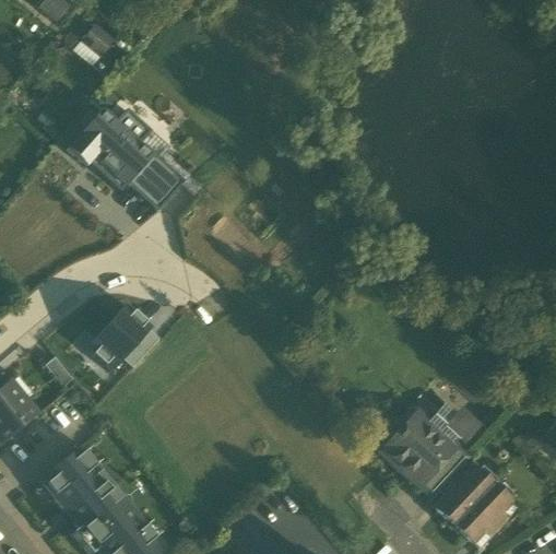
[(57,19),(67,12),(57,0),(44,0),(43,1),(57,19)]
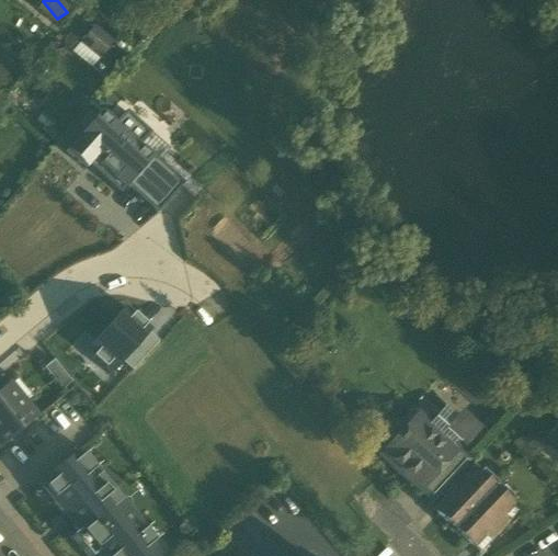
[(76,46),(94,64),(113,44),(93,26),(76,46)]
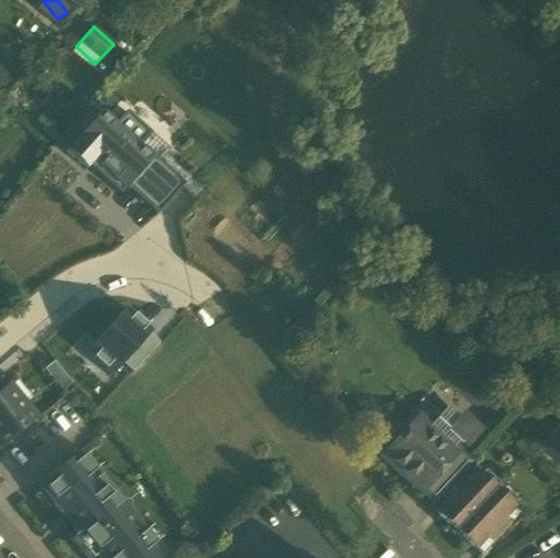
[(129,108),(117,121),(142,143),(153,130),(129,108)]
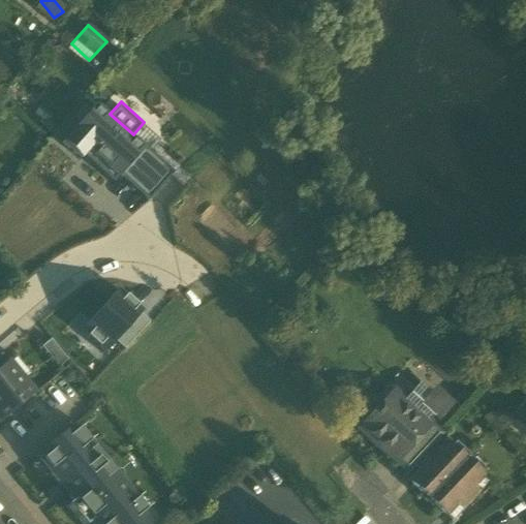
[(145,146),(133,134),(110,114),(97,102),(64,139),(83,156),(86,152),(89,148),(119,175),(122,172),(146,146),(145,146)]
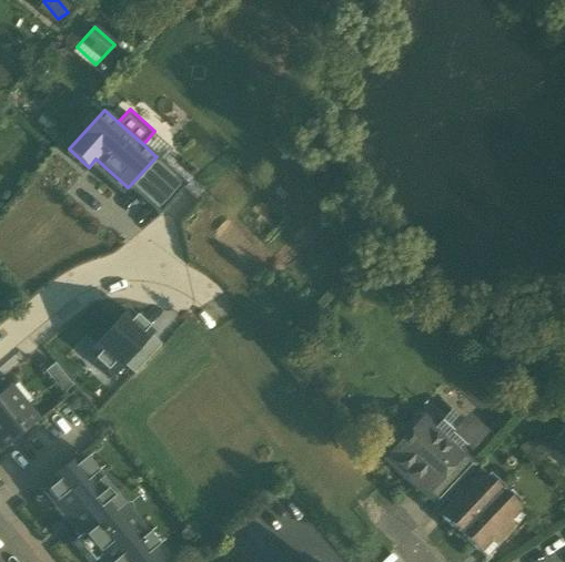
[(174,149),(154,131),(143,144),(155,156),(158,153),(164,160),(174,149)]
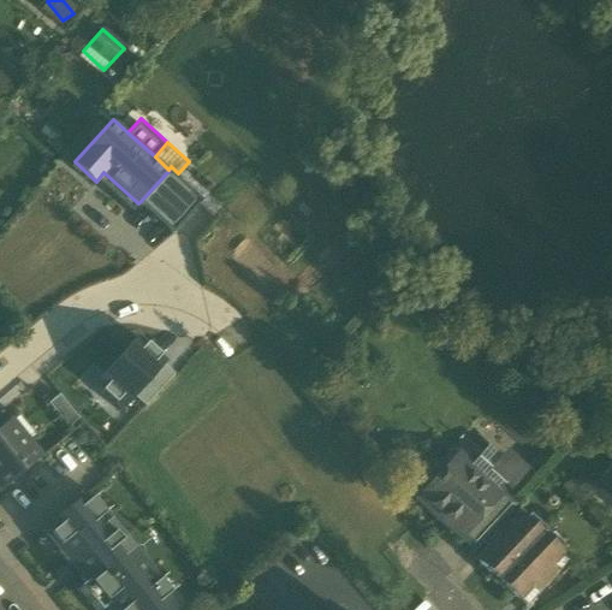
[(178,173),(171,166),(168,170),(170,170),(142,200),(176,230),(205,197),(178,173)]
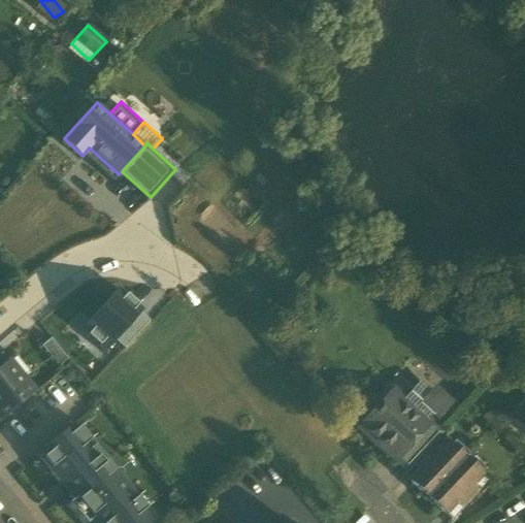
[(115,180),(119,174),(89,148),(86,152),(115,180)]
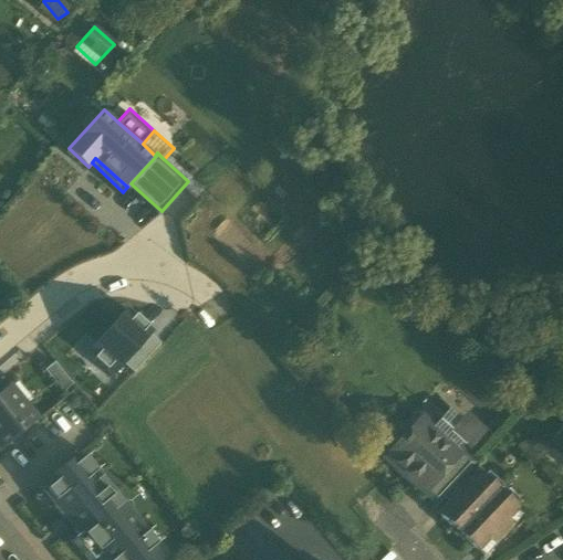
[(114,374),(126,361),(153,331),(155,329),(128,305),(87,350),(114,374)]
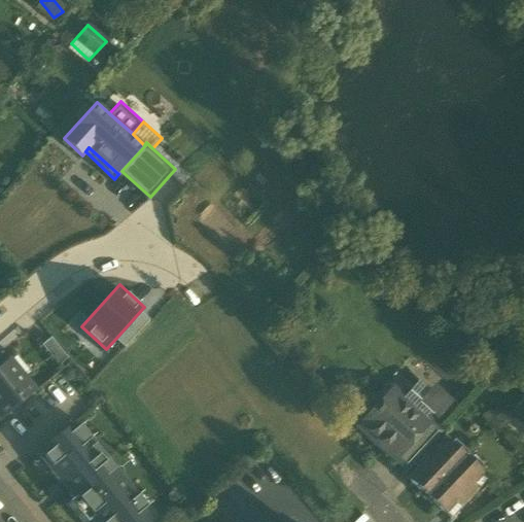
[(151,317),(142,309),(117,337),(126,345),(151,317)]
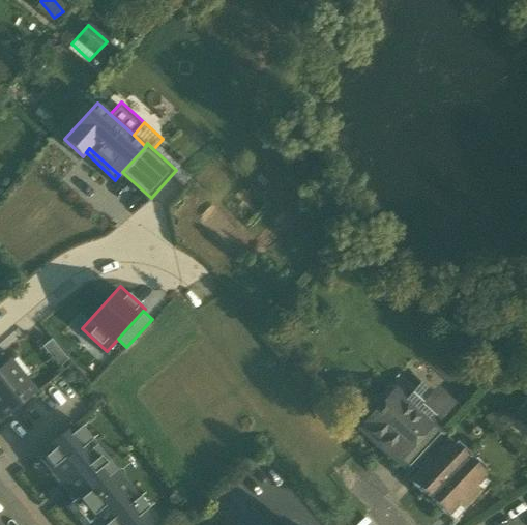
[(63,328),(53,337),(68,355),(79,347),(63,328)]
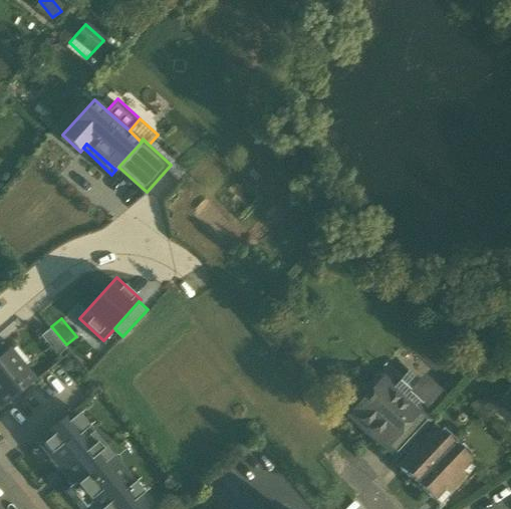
[(42,333),(59,354),(68,346),(66,344),(51,326),(42,333)]
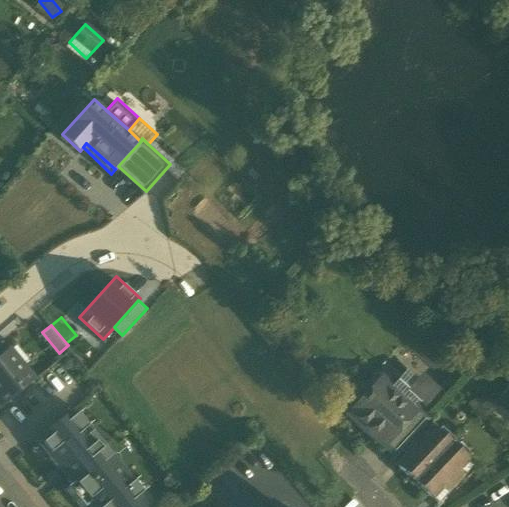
[(21,367),(23,365),(31,359),(18,343),(8,351),(21,367)]
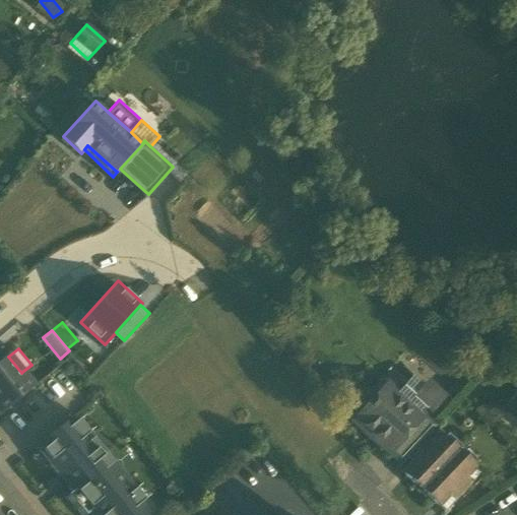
[(0,363),(0,410),(1,412),(35,385),(23,371),(21,373),(8,357),(0,363)]
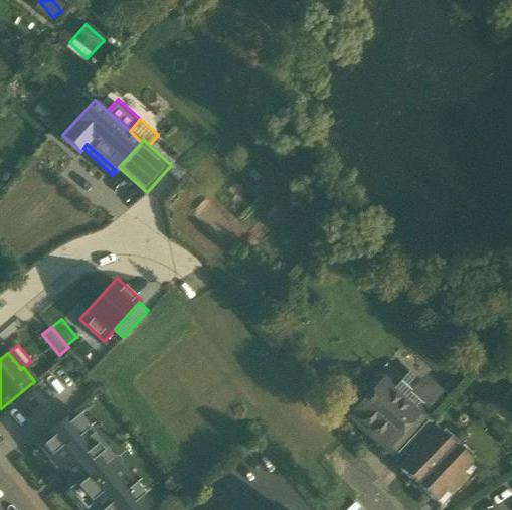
[(410,370),(394,387),(419,408),(424,403),(428,405),(442,391),(423,375),(420,379),(410,370)]
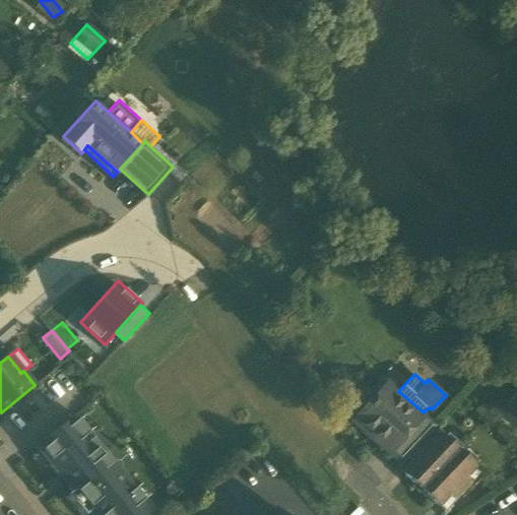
[(392,447),(424,412),(398,391),(390,383),(357,420),(381,441),(383,439),(392,447)]
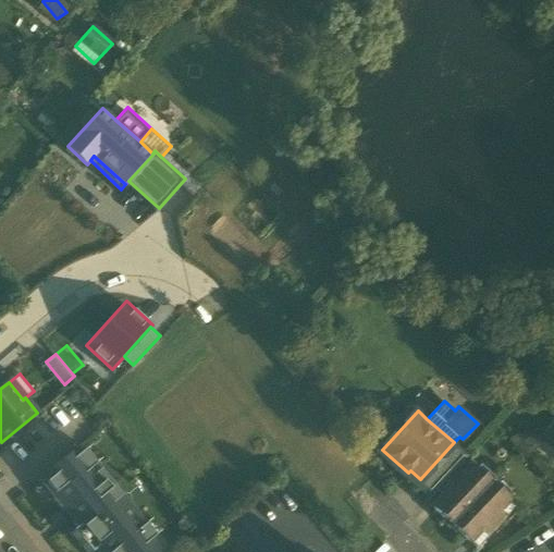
[(433,492),(440,486),(457,466),(468,455),(454,442),(420,479),(433,492)]
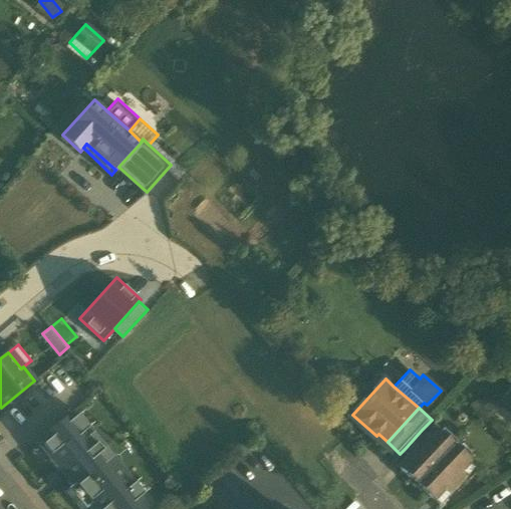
[(74,411),(38,441),(73,483),(67,488),(84,508),(90,504),(94,508),(138,508),(148,499),(74,411)]
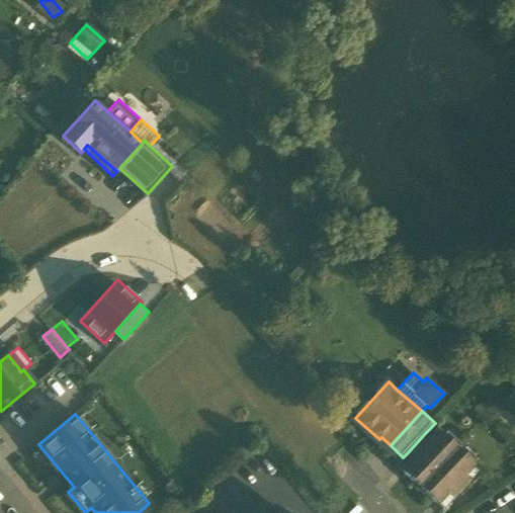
[(444,432),(435,423),(425,433),(435,442),(444,432)]
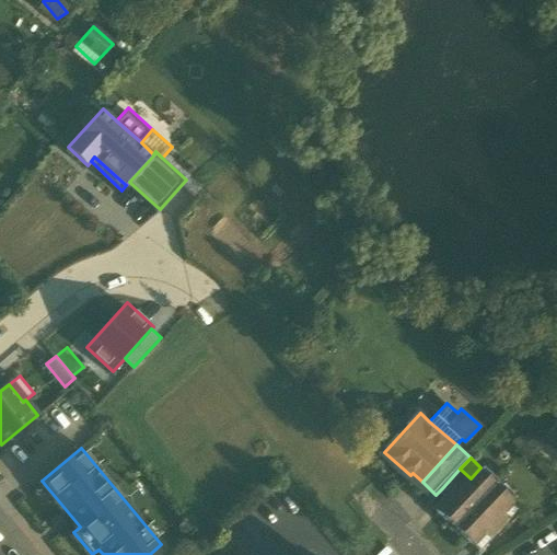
[(448,521),(454,527),(496,482),(480,467),(471,478),(452,498),(440,510),(450,519),(448,521)]
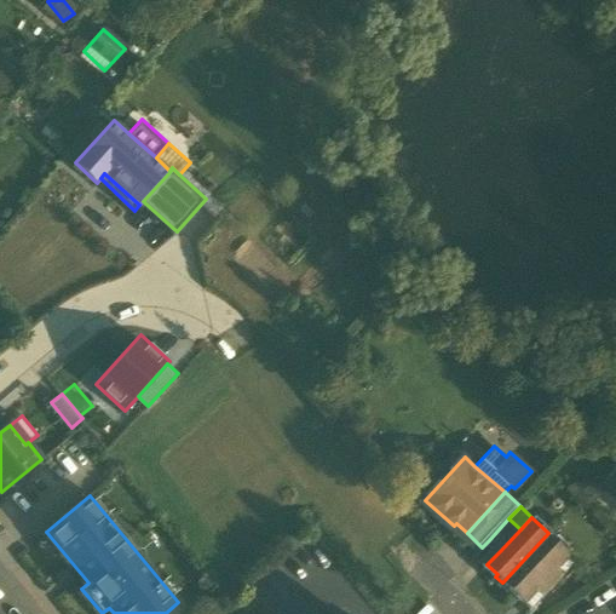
[(520,529),(508,518),(489,540),(500,551),(520,529)]
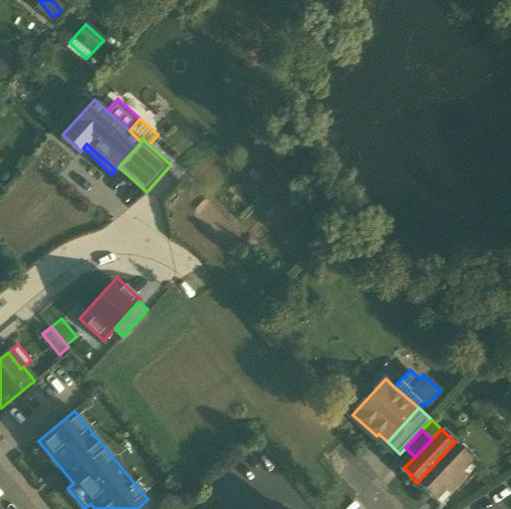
[(470,456),(455,442),(417,483),(423,489),(424,487),(433,496),(444,484),(460,466),(470,456)]
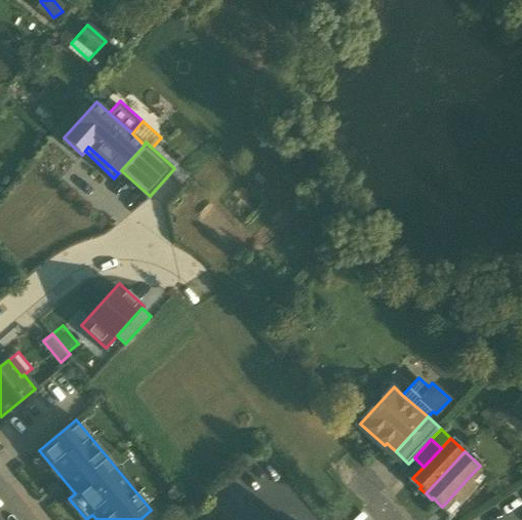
[(403,469),(412,478),(424,467),(414,457),(408,464),(403,469)]
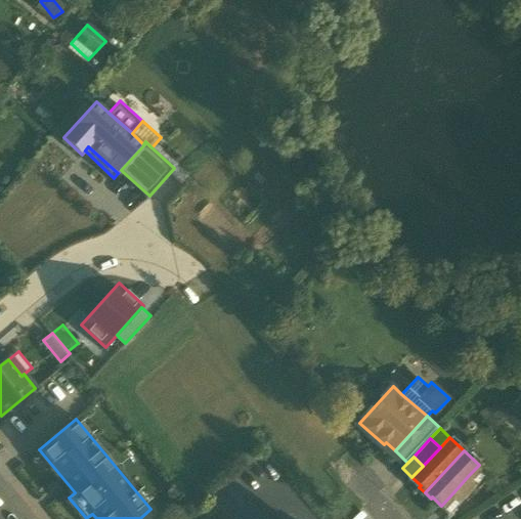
[(469,475),(478,484),(488,474),(479,465),(469,475)]
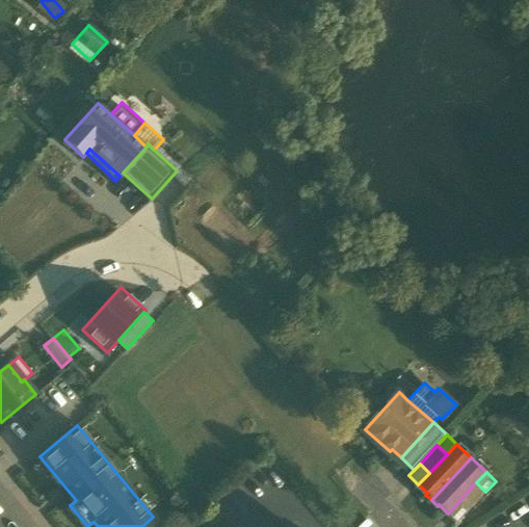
[(459,501),(469,509),(485,492),(476,482),(459,501)]
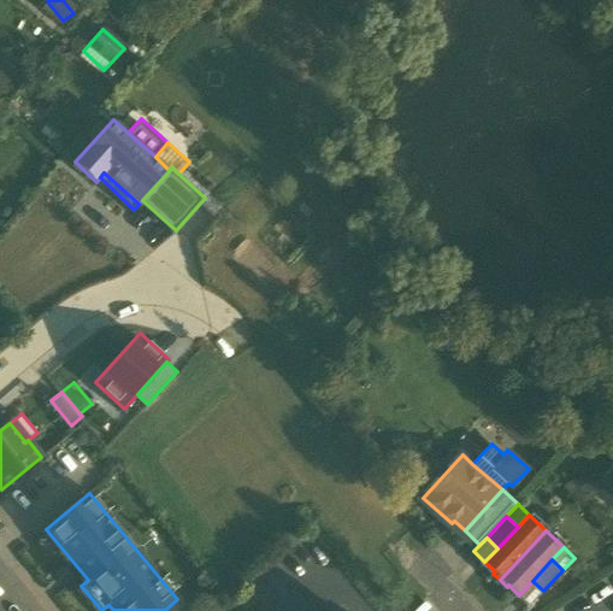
[(530,605),(543,591),(532,581),(519,595),(530,605)]
